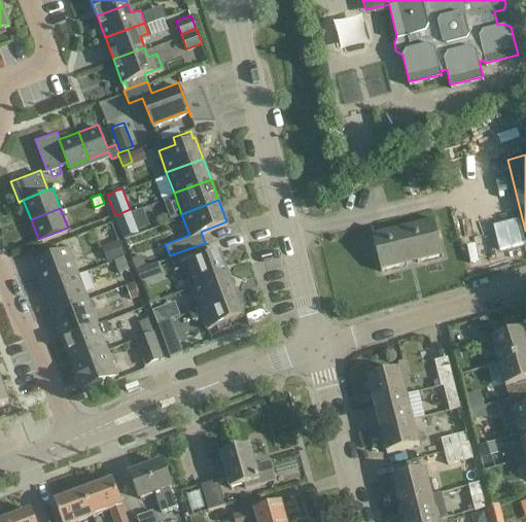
[(115,215),(119,228),(123,235),(138,230),(130,209),(115,215)]
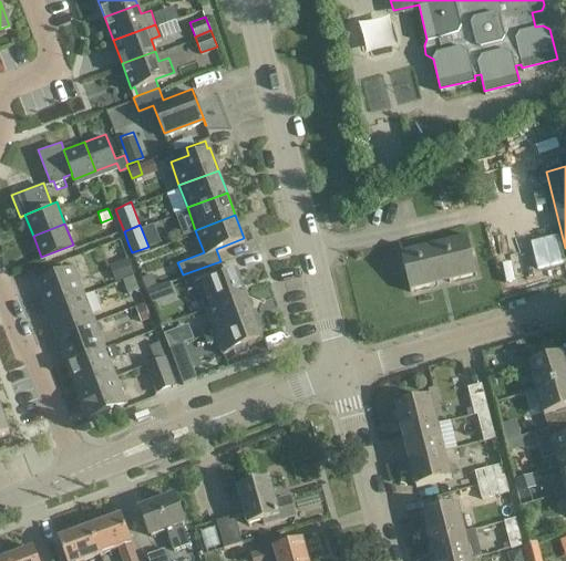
[(466,234),(422,243),(401,249),(399,240),(398,241),(409,289),(410,288),(410,287),(436,281),(435,277),(446,273),(448,278),(474,271),(474,272),(475,272),(466,234)]
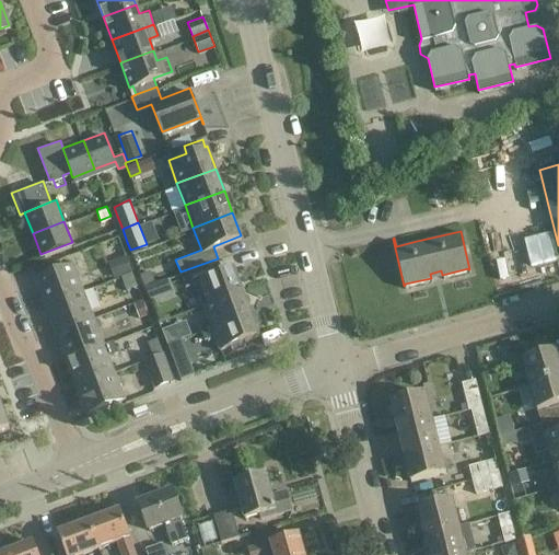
[(107,258),(113,275),(130,268),(124,252),(107,258)]
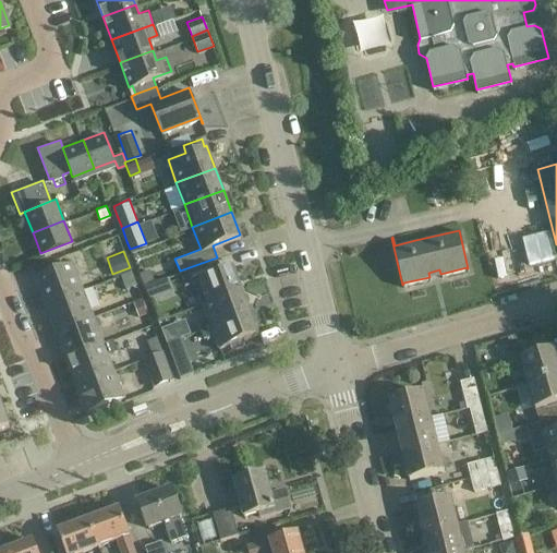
[(180,271),(184,284),(194,280),(202,302),(241,287),(232,265),(221,269),(217,257),(180,271)]
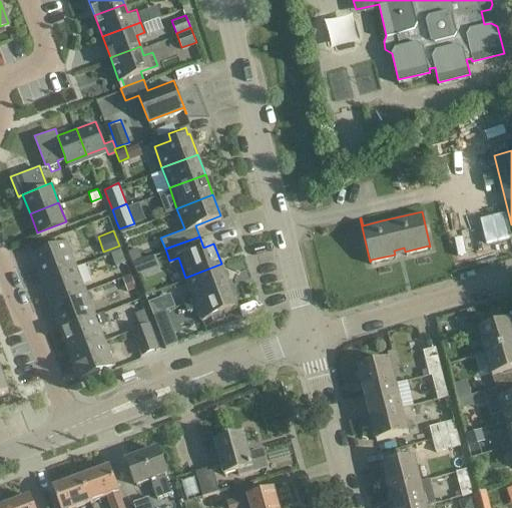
[(41,278),(74,265),(65,239),(31,252),(41,278)]
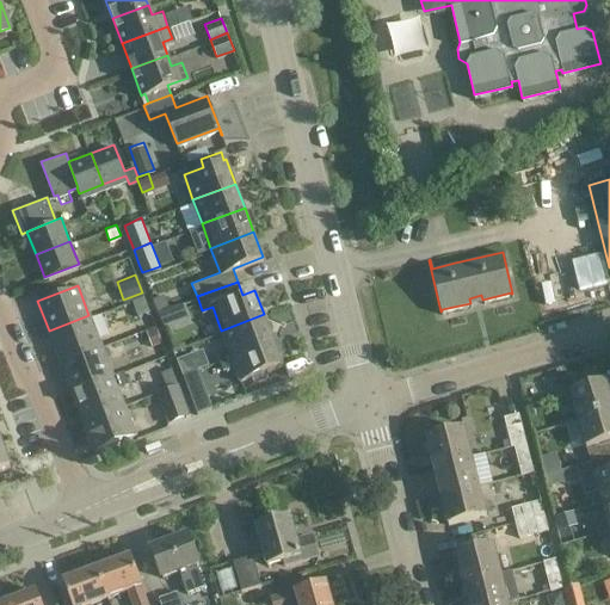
[(156,312),(167,307),(162,292),(152,296),(156,312)]
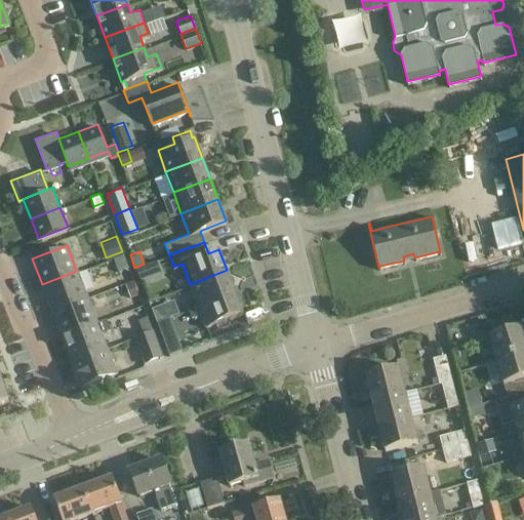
[(114,256),(118,270),(127,266),(122,253),(114,256)]
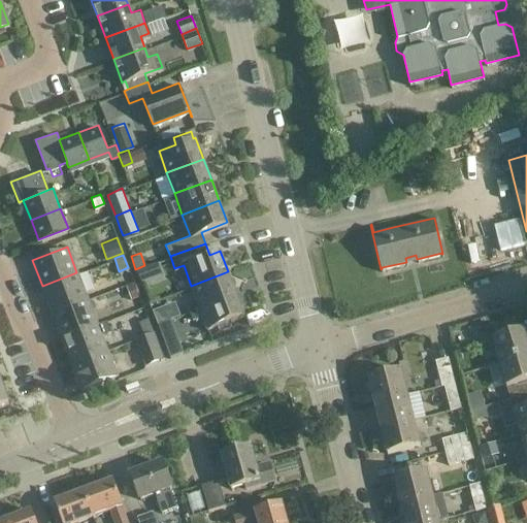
[(144,265),(135,269),(140,281),(150,278),(144,265)]
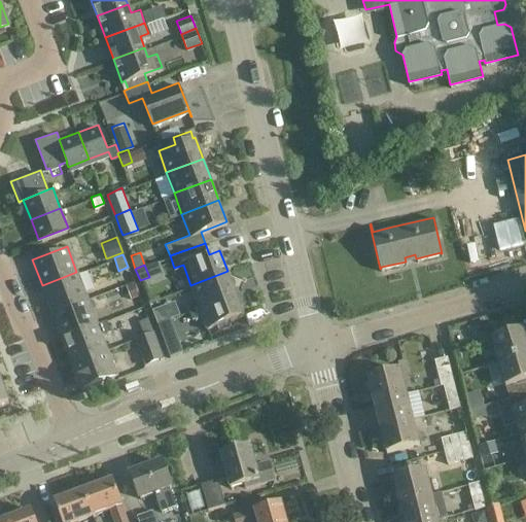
[(188,309),(235,292),(228,271),(190,285),(196,298),(186,302),(188,309)]
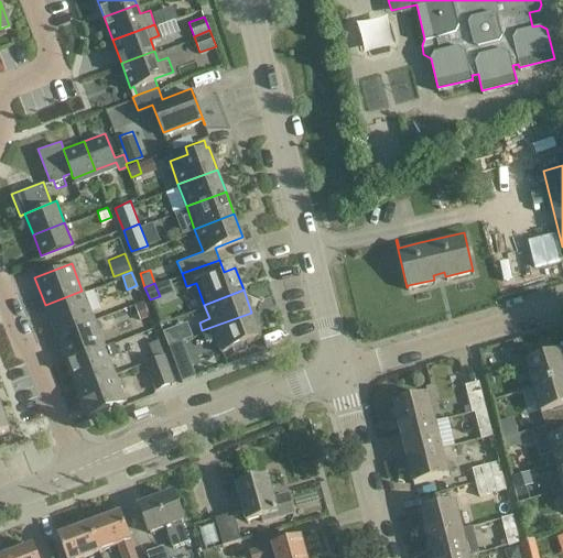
[(56,331),(93,318),(82,291),(45,305),(56,331)]
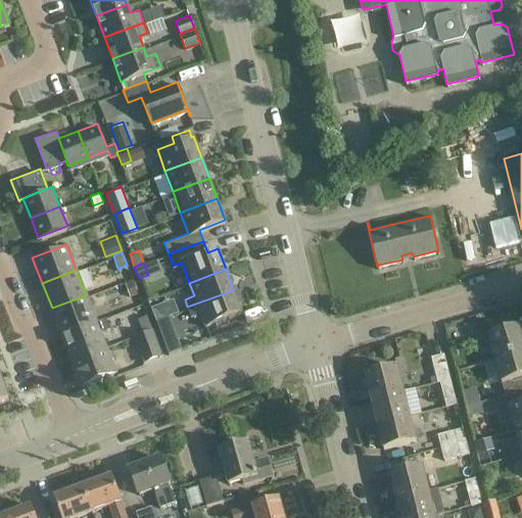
[(130,294),(138,291),(134,279),(125,282),(130,294)]
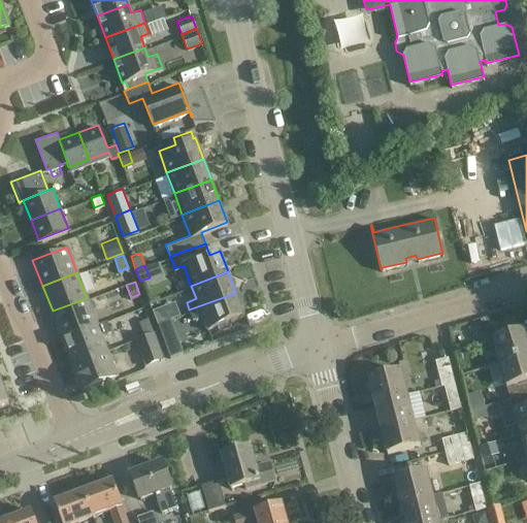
[(235,293),(189,309),(193,319),(202,315),(206,328),(243,314),(235,293)]
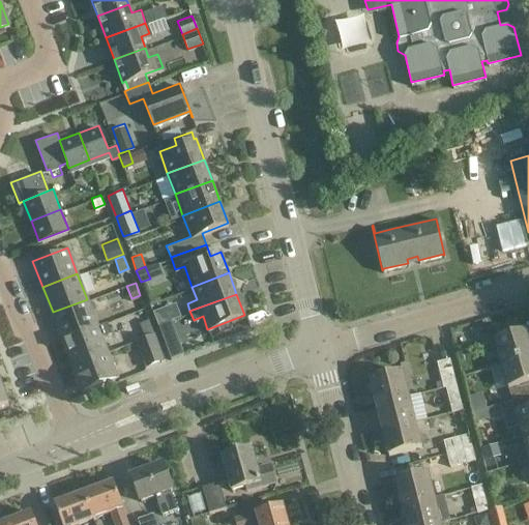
[(62,338),(96,324),(87,299),(53,312),(62,338)]
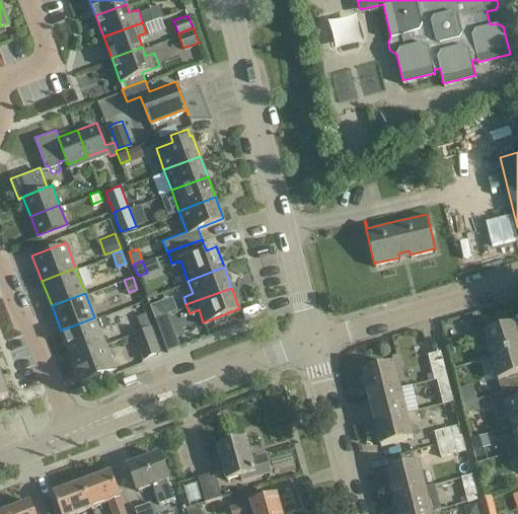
[(153,317),(162,313),(157,302),(148,305),(153,317)]
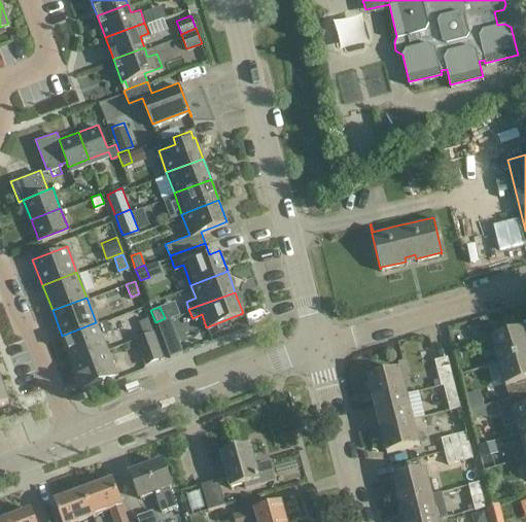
[(497,359),(525,350),(525,334),(523,325),(517,327),(513,315),(486,322),(497,359)]
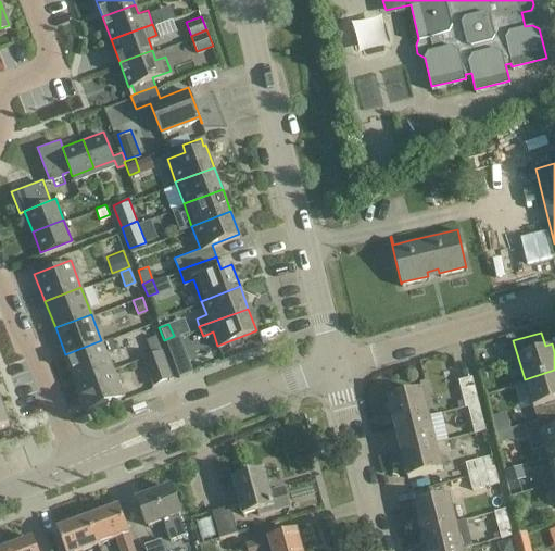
[(146,337),(152,351),(161,348),(155,334),(146,337)]
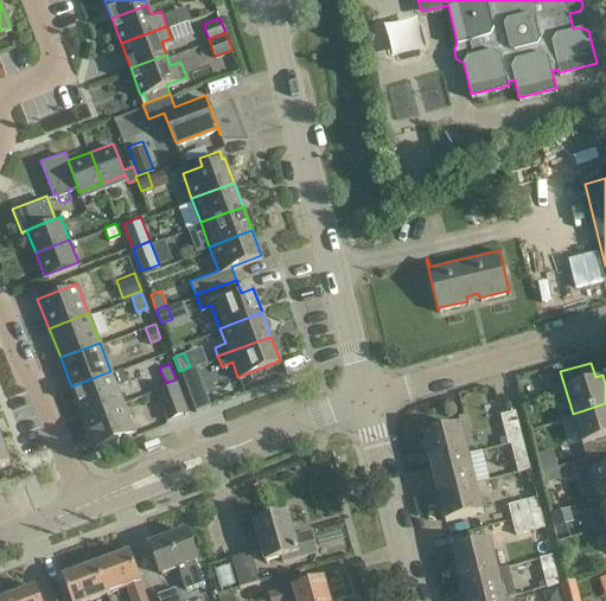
[(71,387),(82,415),(122,401),(116,385),(128,382),(122,366),(110,371),(71,387)]
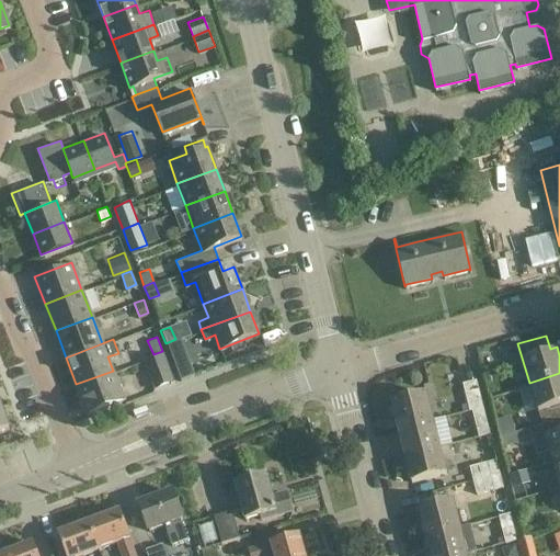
[(175,339),(166,343),(170,355),(180,352),(175,339)]
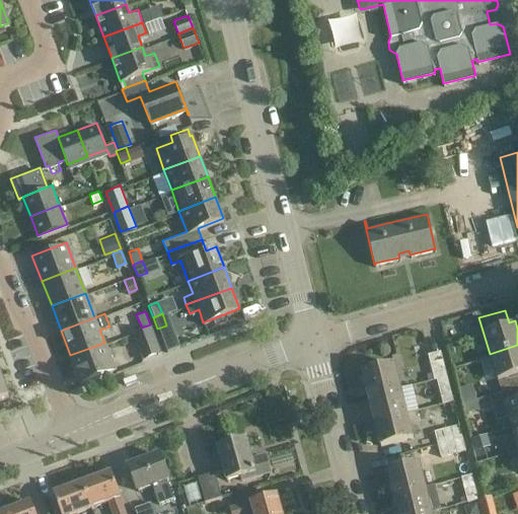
[(150,324),(142,327),(133,332),(143,357),(159,350),(150,324)]
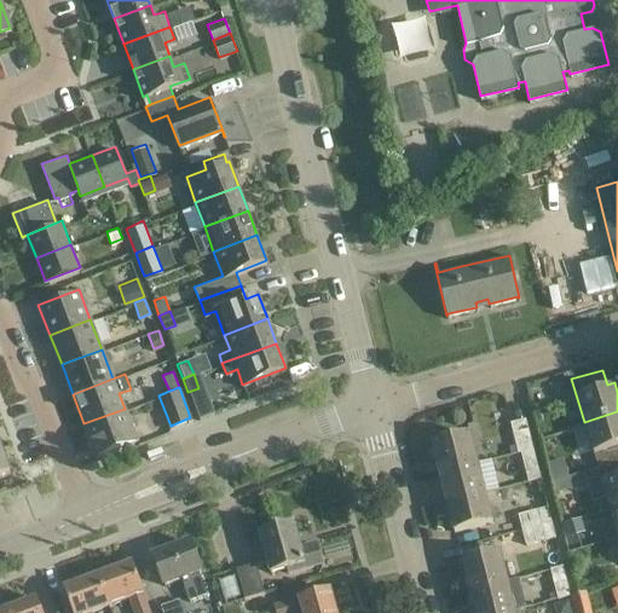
[(125,409),(84,423),(96,455),(136,439),(125,409)]
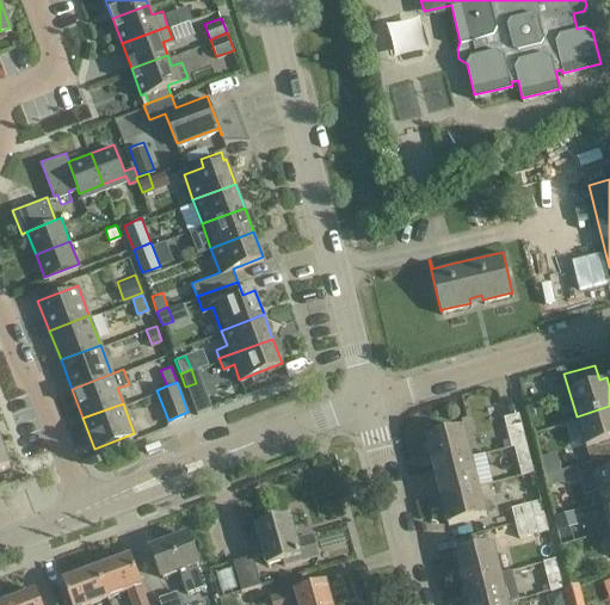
[(609,406),(577,417),(589,457),(609,451),(609,406)]
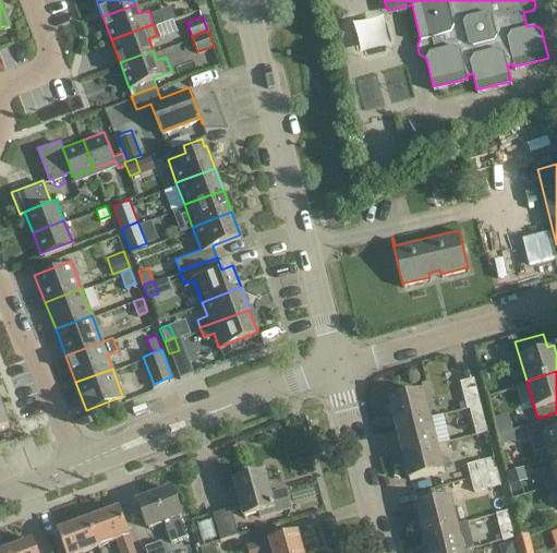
[(461,379),(465,398),(458,400),(460,407),(468,405),(468,407),(470,407),(470,405),(482,401),(474,375),(461,379)]
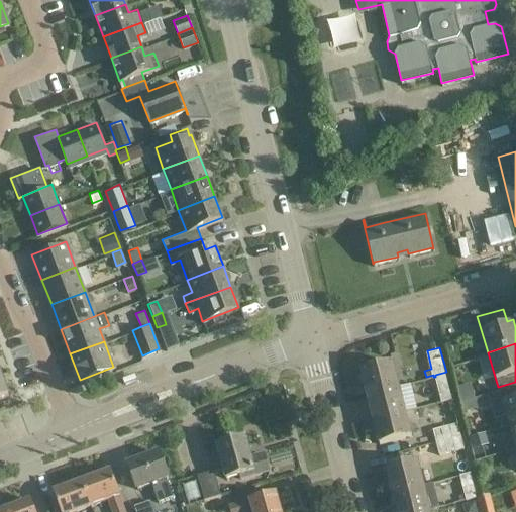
[(366,392),(398,384),(391,359),(359,367),(366,392)]
